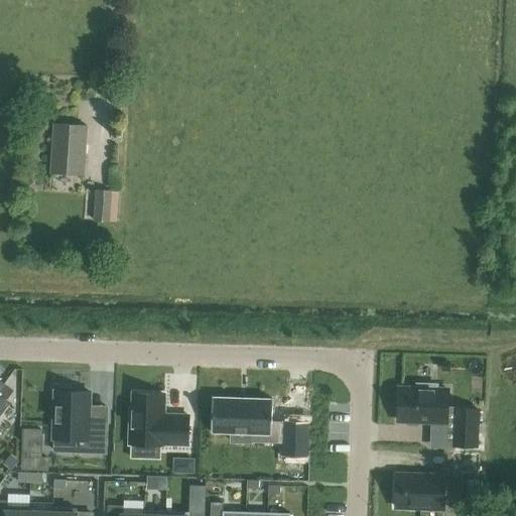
[(55,124),(51,173),(84,175),(88,127),(55,124)]
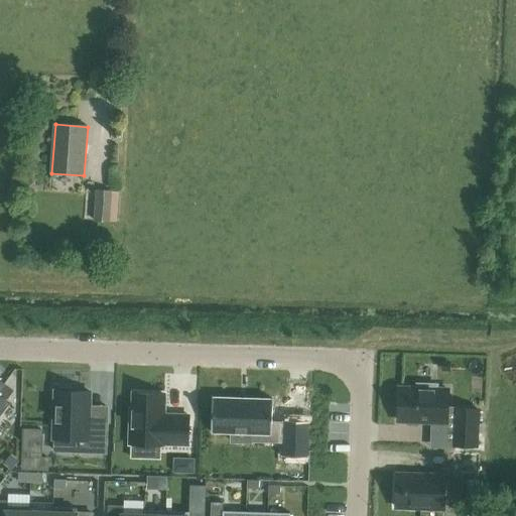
[(93,220),(109,222),(115,222),(117,191),(111,191),(111,190),(95,189),(93,220)]
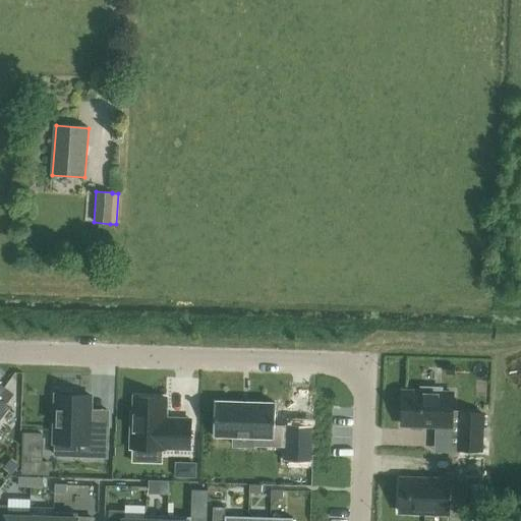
[(421,392),(404,391),(403,424),(452,426),(453,393),(441,393),(441,389),(421,388),(421,392)]
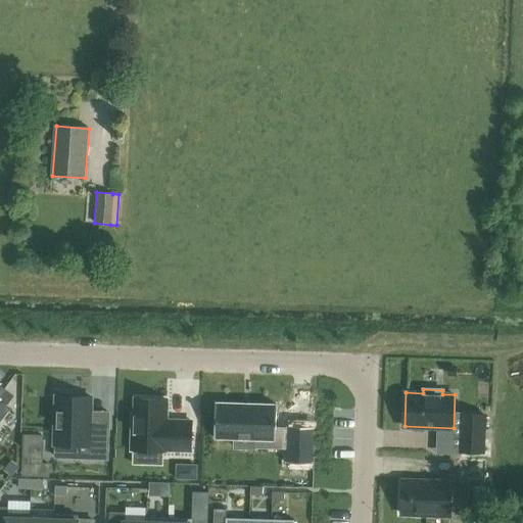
[(56,394),(54,444),(56,444),(77,444),(76,458),(107,459),(108,427),(92,426),(92,412),(90,412),(91,395),(74,395),(74,391),(60,391),(60,394),(56,394)]
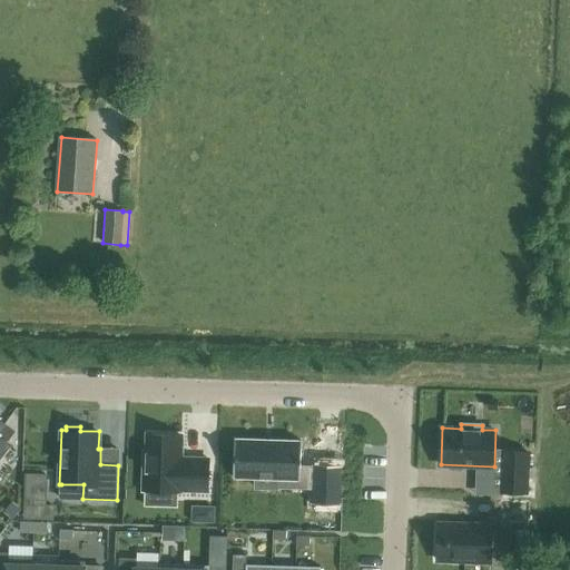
[(145,453),(144,489),(146,490),(177,491),(179,491),(179,490),(207,490),(208,460),(188,459),(188,460),(180,460),(182,435),(148,434),(147,453),(145,453)]
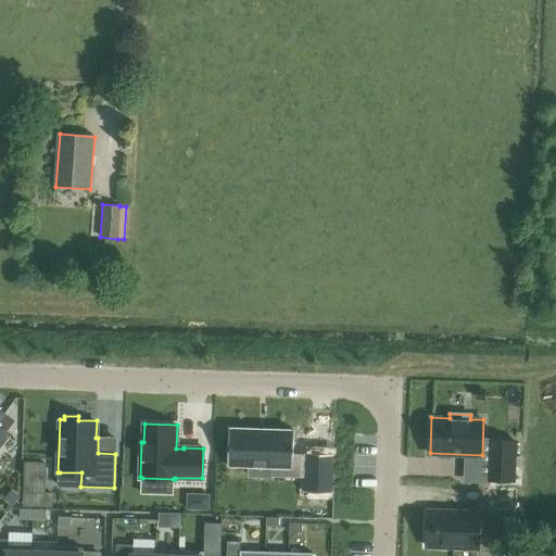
[(229,428),(228,465),(250,466),(250,475),(270,476),(270,466),(291,467),(291,474),(306,474),(307,455),(293,454),(294,430),(229,428)]
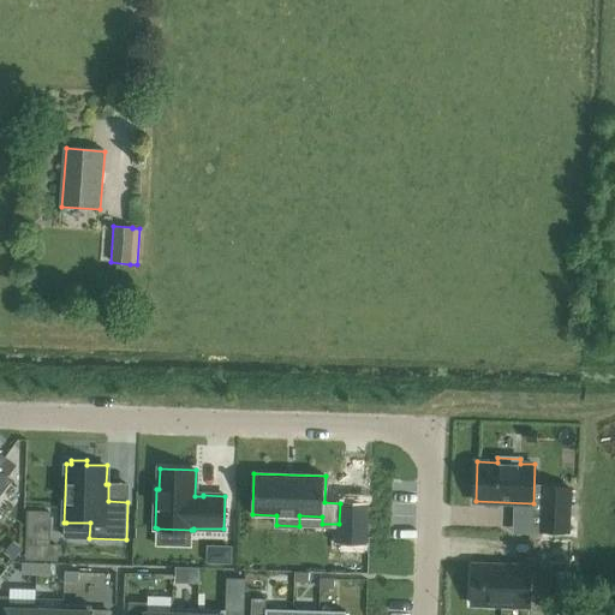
[(571,488),(543,487),(541,530),(569,531),(571,488)]
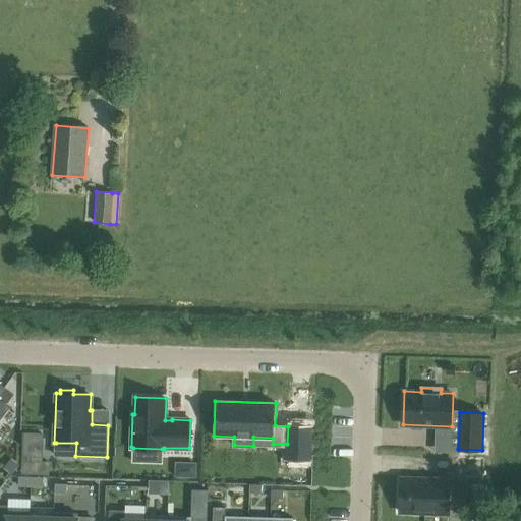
[(19,485),(32,486),(32,477),(19,476),(19,485)]
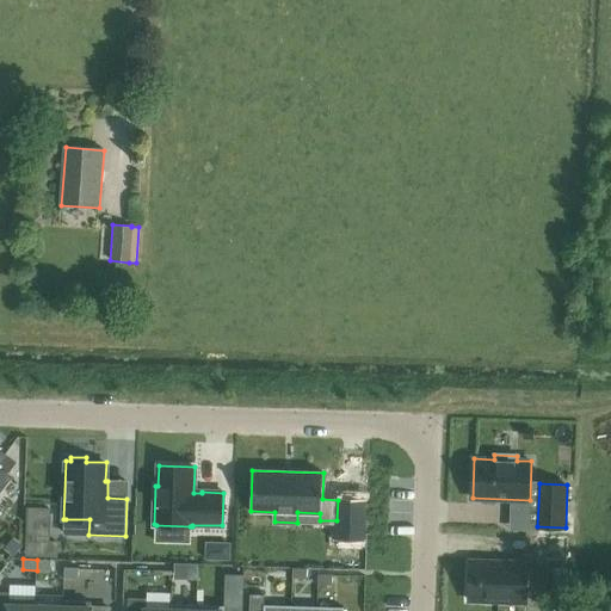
[(37,571),(51,571),(51,560),(37,560),(37,571)]
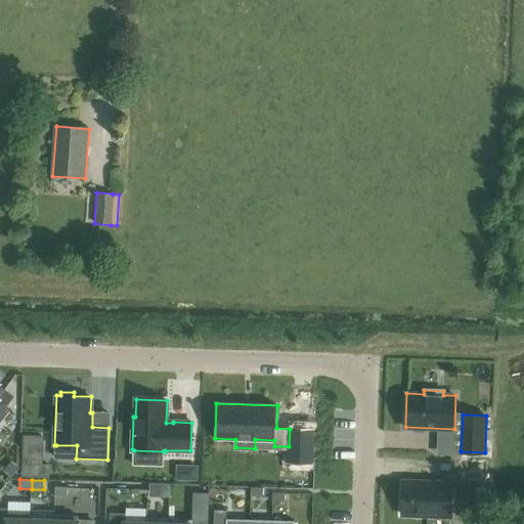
[(403,481),(402,515),(451,516),(452,483),(403,481)]
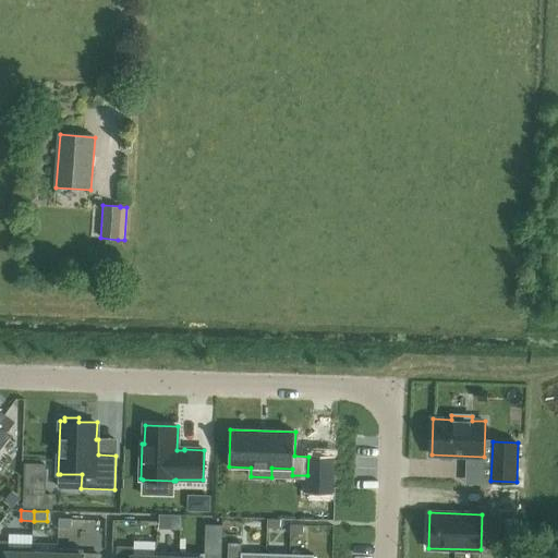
[(168,514),(168,529),(181,529),(181,514),(168,514)]
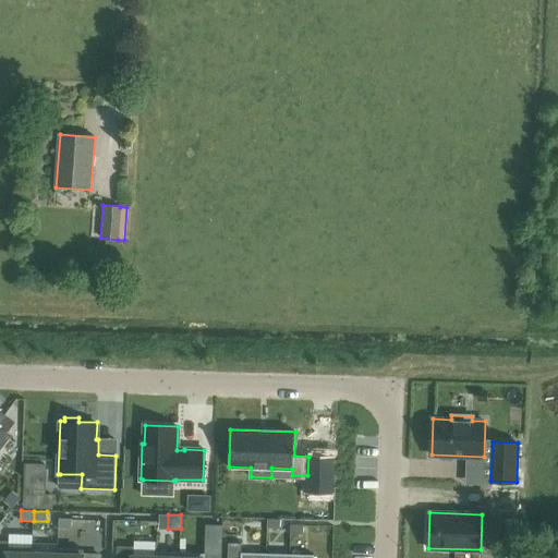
[(72,519),(59,518),(58,528),(71,529),(72,519)]
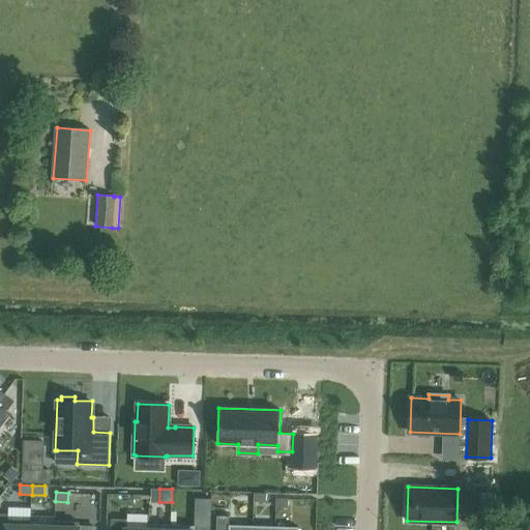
[(254,493),(254,501),(266,501),(266,493),(254,493)]
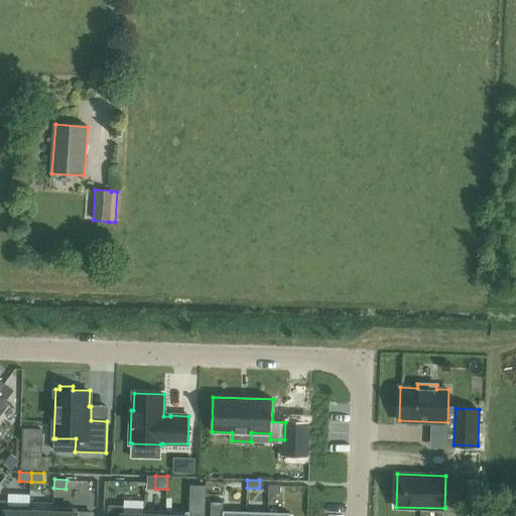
[(269,485),(268,493),(280,494),(281,486),(269,485)]
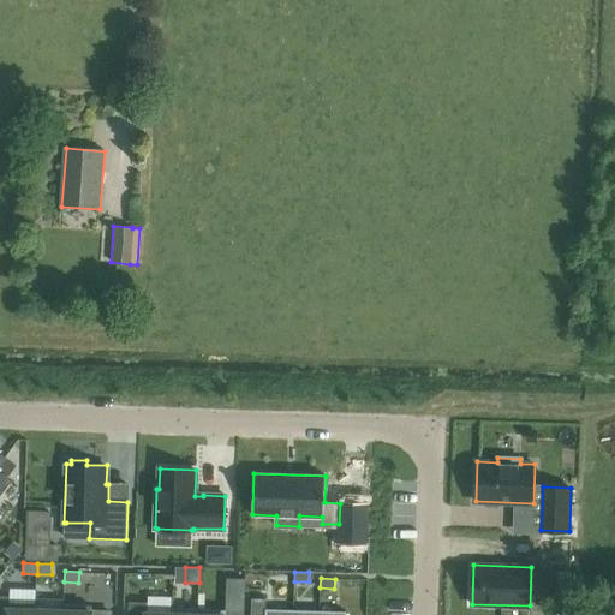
[(7,614),(35,614),(36,603),(9,602),(7,614)]
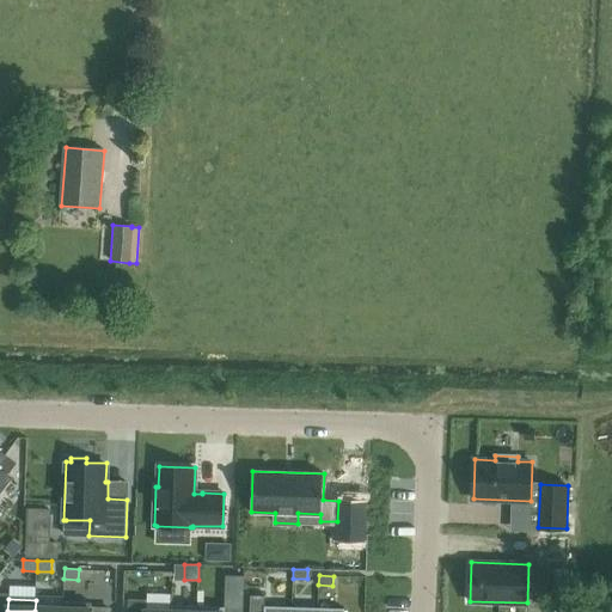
[(40,600),(36,600),(35,611),(62,611),(63,600),(61,601),(61,607),(38,606),(40,600)]
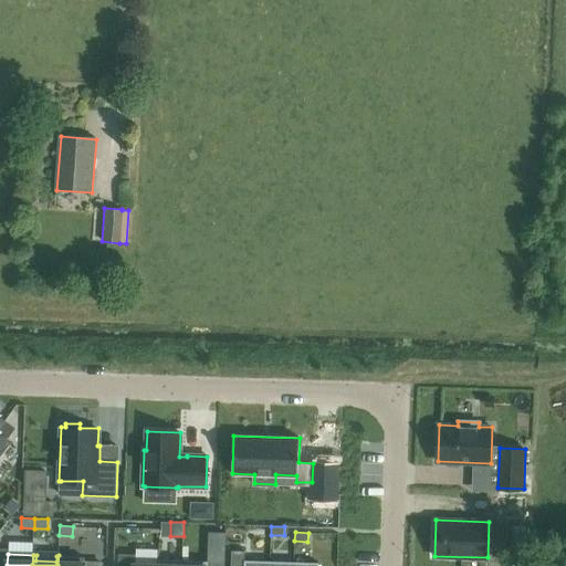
[(58,565),(93,565),(93,564),(84,564),(84,556),(59,555),(58,565)]
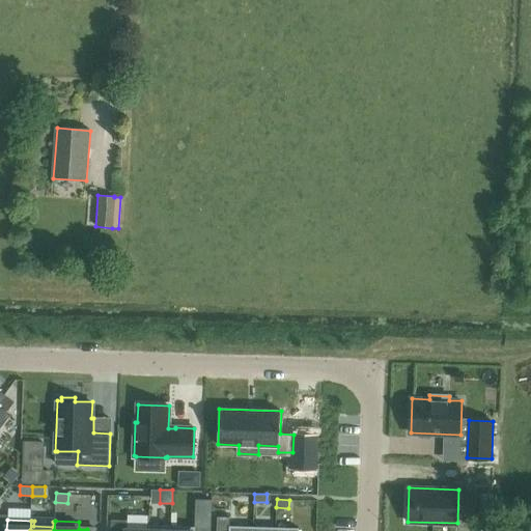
[(112,521),(112,530),(147,530),(127,529),(127,521),(112,521)]
